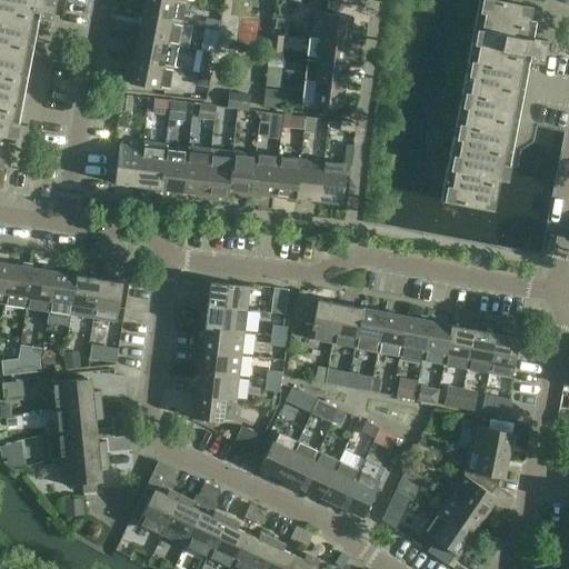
[(31,17),(51,21),(55,0),(0,0),(0,168),(2,169),(9,138),(17,139),(19,123),(11,122),(31,17)]
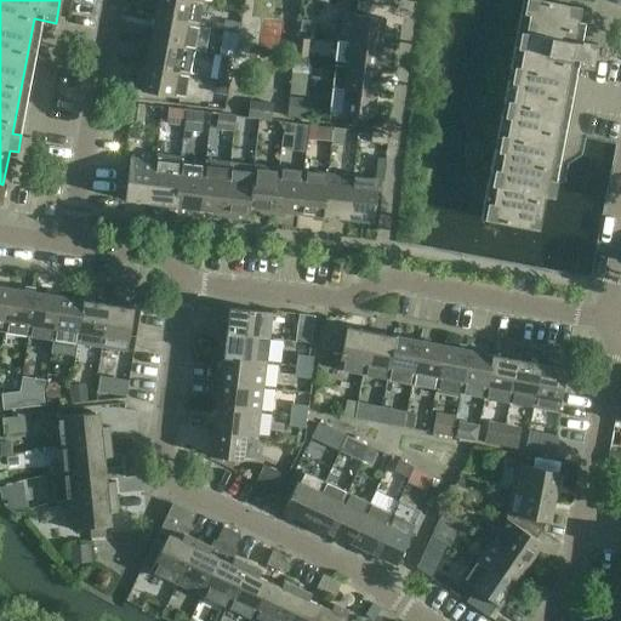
[(194,0),(158,0),(155,18),(198,26),(201,1),(194,0)]
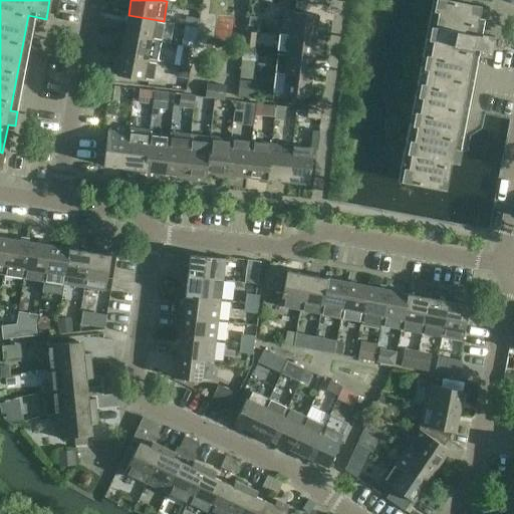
[(446,0),(435,0),(433,13),(401,183),(446,191),(451,163),(458,164),(461,150),(454,149),(472,53),(490,57),(494,36),(475,33),(480,6),(446,0)]
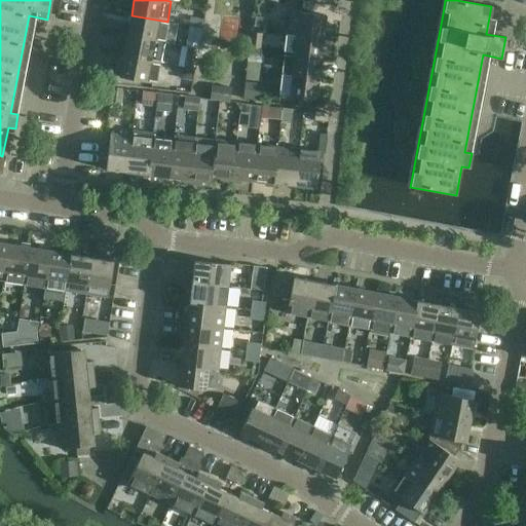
[(287,33),(295,34),(323,37),(326,15),(289,11),(287,33)]
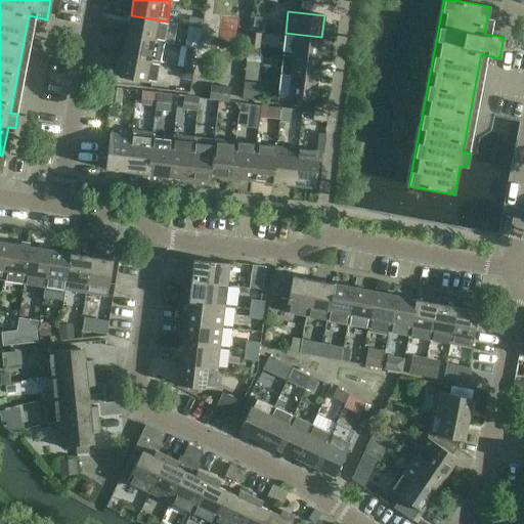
[(163,42),(167,22),(131,15),(127,36),(163,42)]
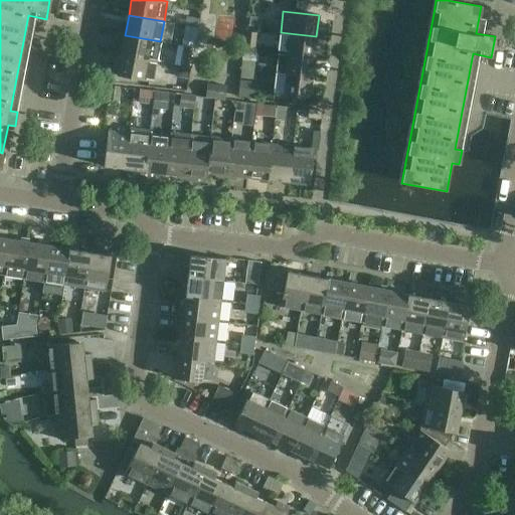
[(185,25),(197,27),(198,20),(186,18),(185,25)]
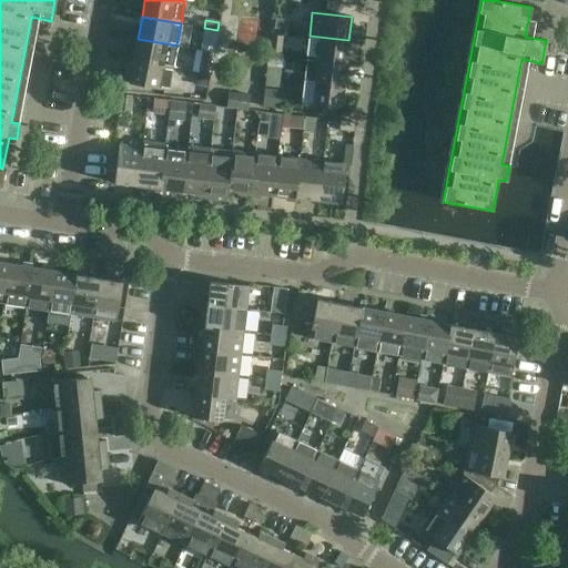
[(272,31),(285,32),(286,24),(273,22),(272,31)]
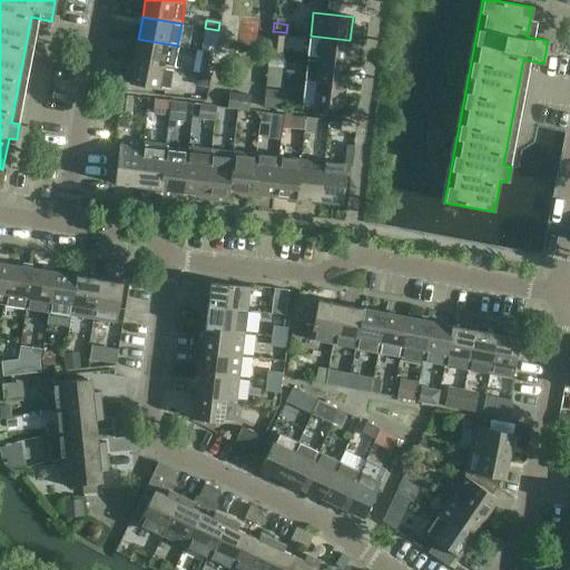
[(218,30),(205,28),(204,37),(216,39),(218,30)]
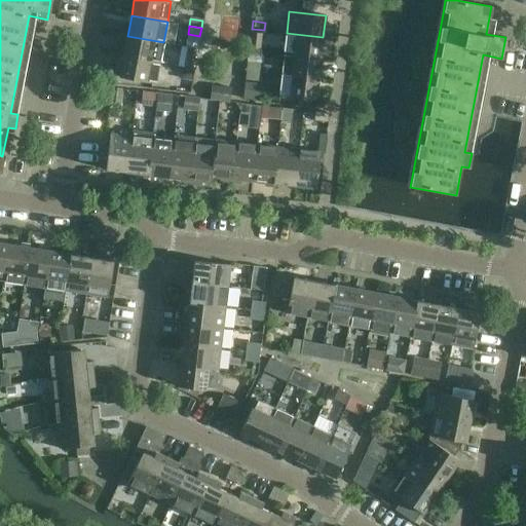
[(264,30),(252,29),(251,37),(263,38),(264,30)]
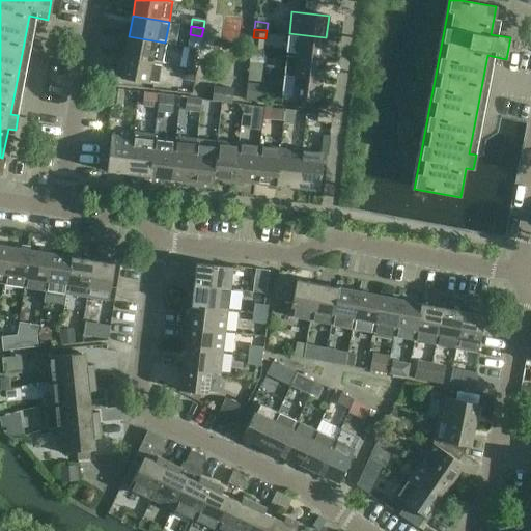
[(289,33),(286,54),(324,58),(326,37),(298,34),(289,33)]
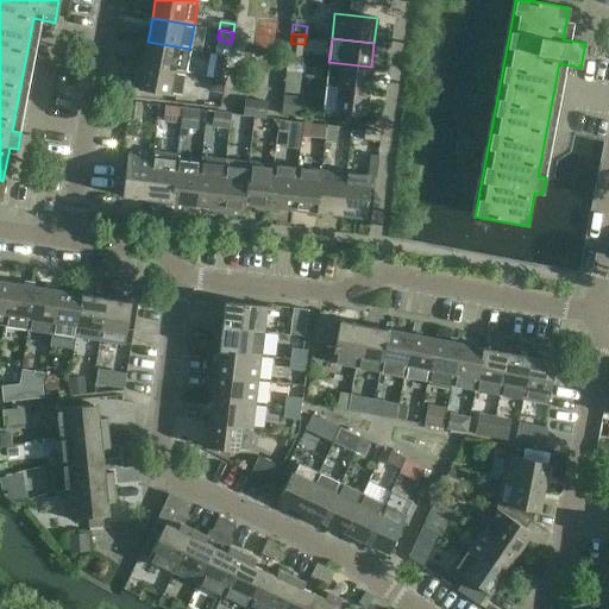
[(148,42),(143,66),(184,73),(189,49),(148,42)]
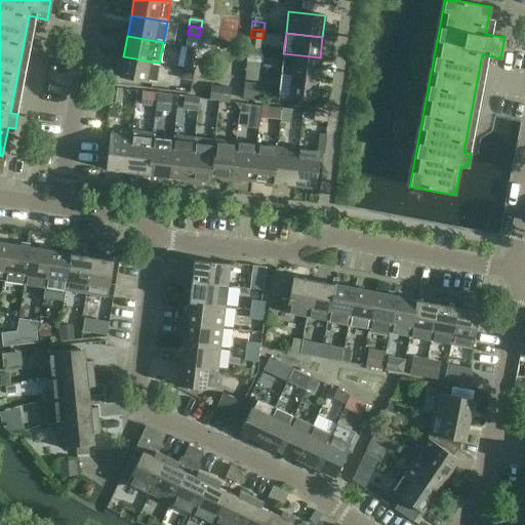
[(283,53),(281,74),(317,78),(320,57),(283,53)]
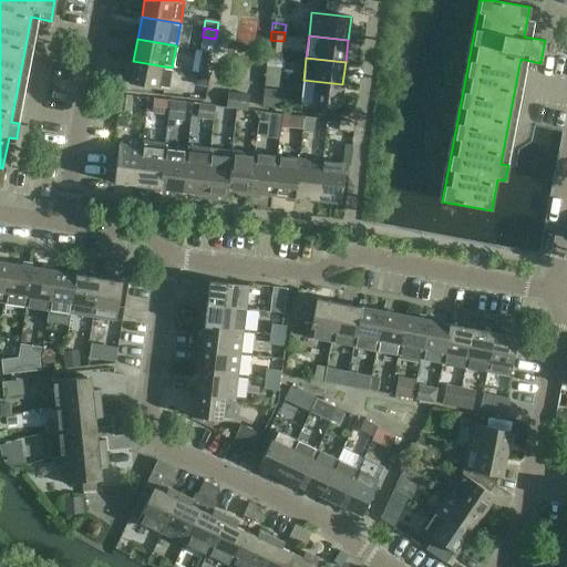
[(172,68),(133,61),(129,83),(167,91),(172,68)]
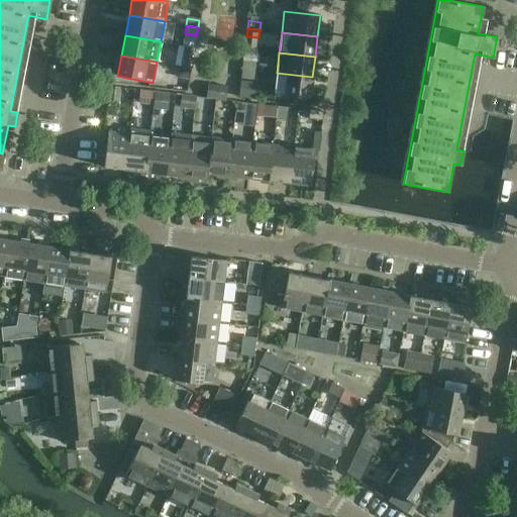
[(178,66),(190,69),(191,61),(180,59),(178,66)]
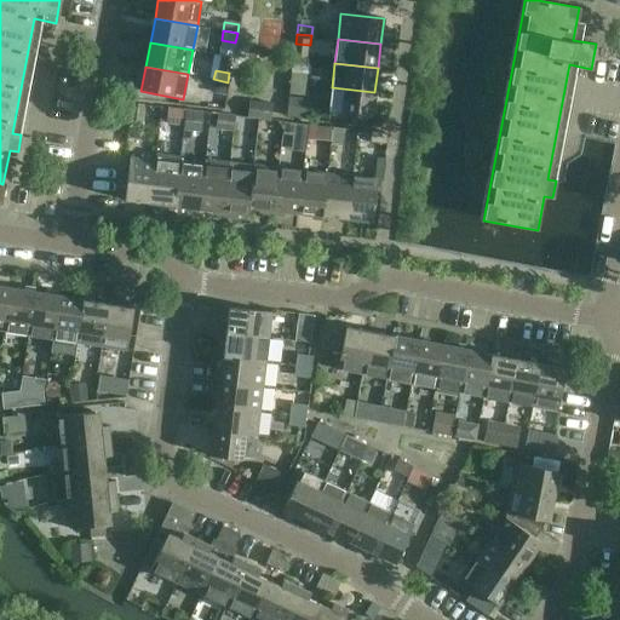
[(292,84),(305,85),(306,75),(293,74),(292,84)]
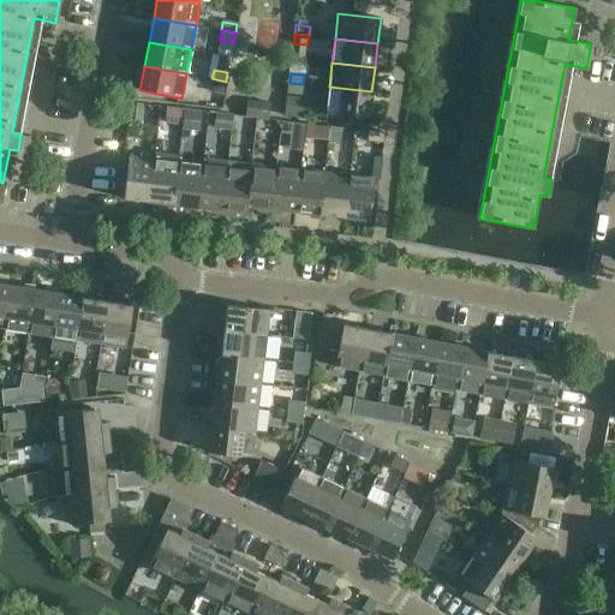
[(226,82),(212,78),(210,88),(224,90),(226,82)]
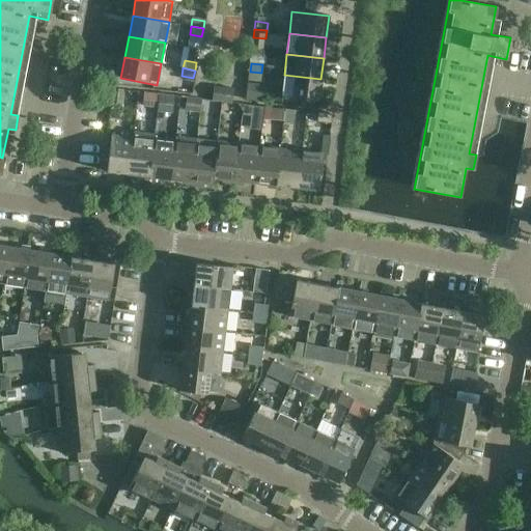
[(261,73),(250,72),(249,79),(260,81),(261,73)]
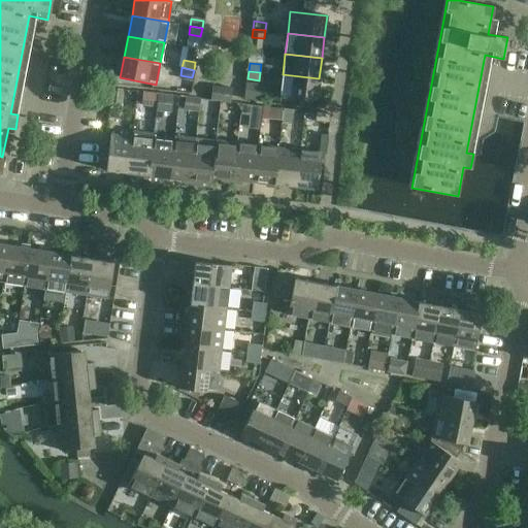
[(319,78),(283,74),(281,96),(299,98),(298,106),(311,108),(312,100),(317,100),(319,78)]
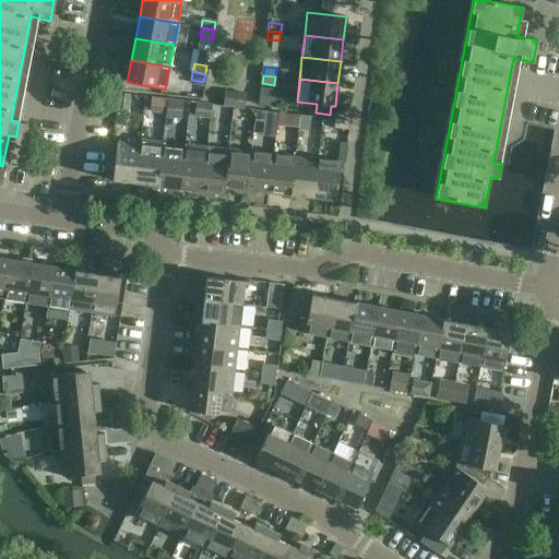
[(275,108),(277,90),(260,87),(258,106),(275,108)]
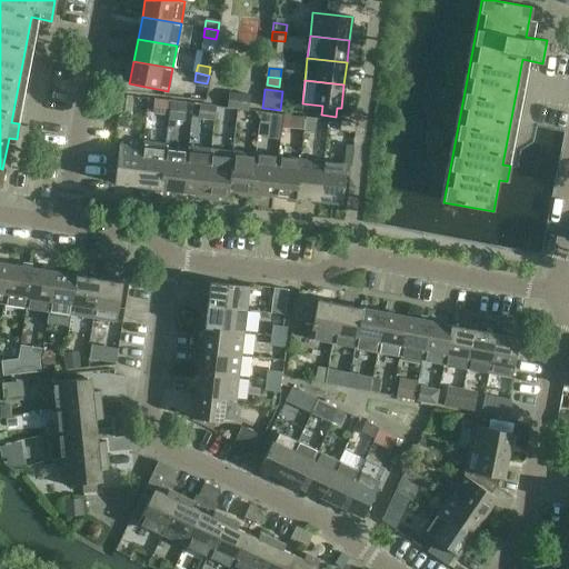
[(238,108),(239,96),(230,95),(228,107),(238,108)]
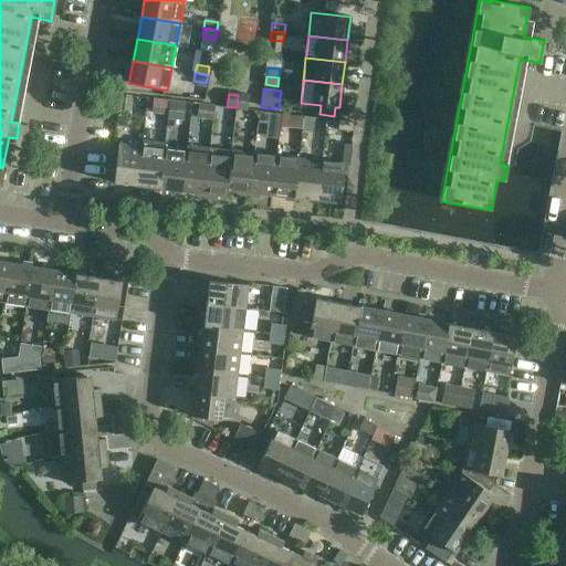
[(238,95),(237,107),(245,108),(247,96),(238,95)]
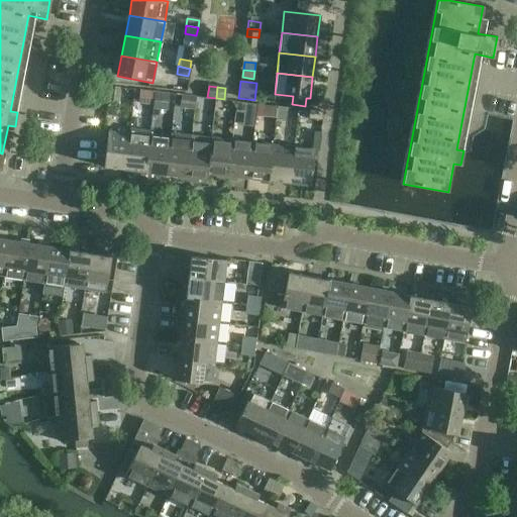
[(118,89),(110,88),(109,100),(117,101),(118,89)]
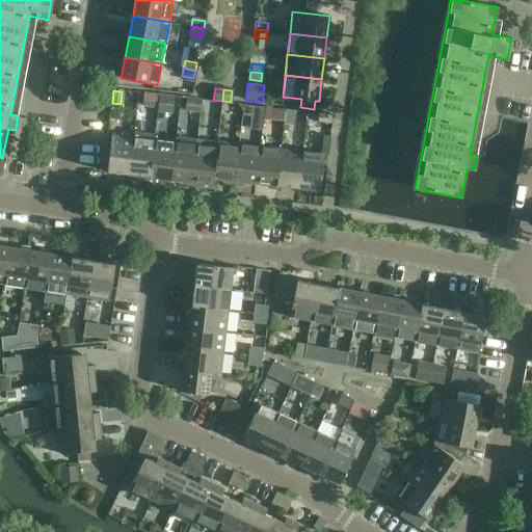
[(157,109),(158,95),(143,94),(142,108),(157,109)]
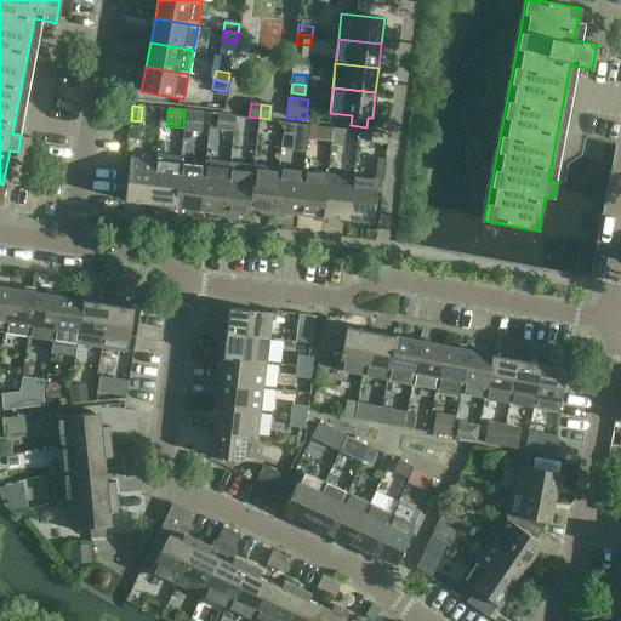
[(204,113),(186,110),(184,132),(201,134),(204,113)]
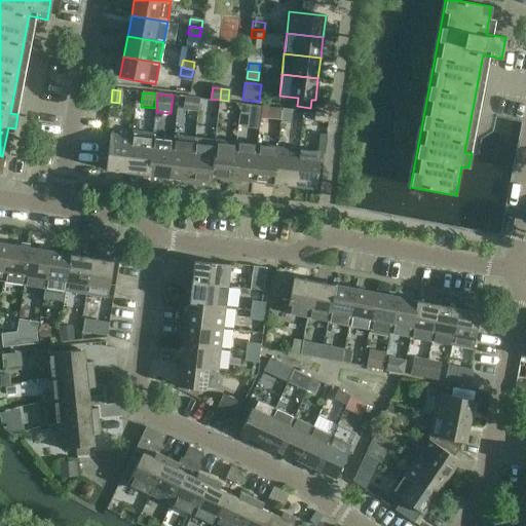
[(199,100),(191,99),(184,99),(183,110),(197,112),(199,100)]
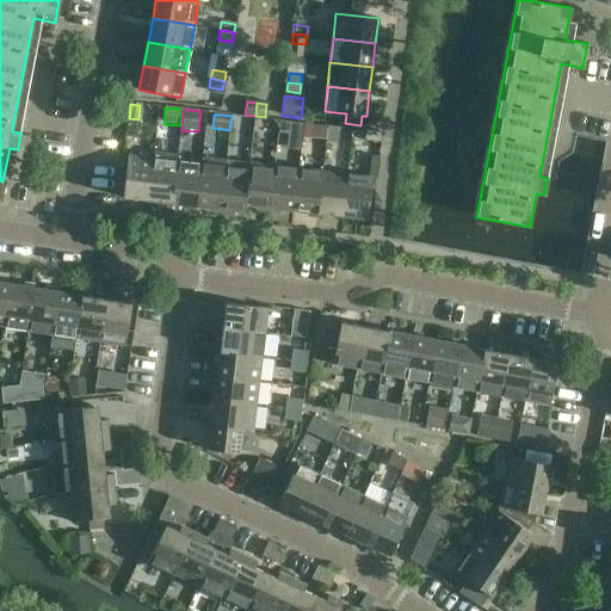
[(285,122),(284,130),(300,131),(301,123),(285,122)]
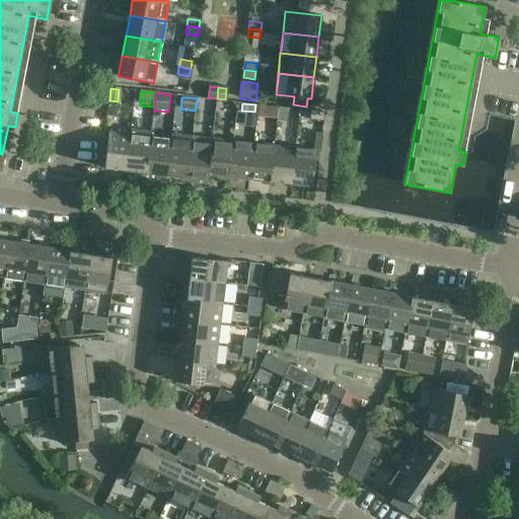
[(264,106),(263,117),(275,118),(276,108),(264,106)]
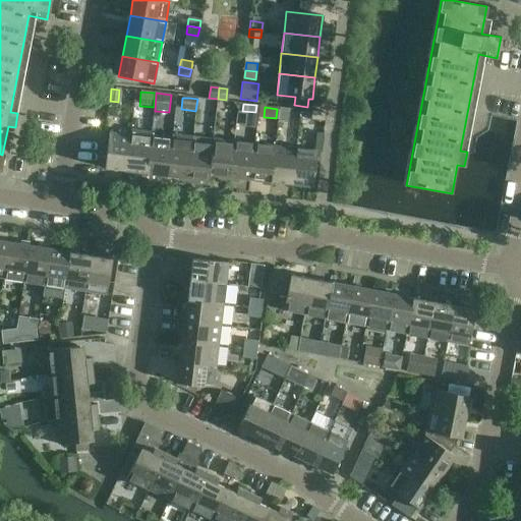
[(280,108),(279,120),(287,121),(288,109),(280,108)]
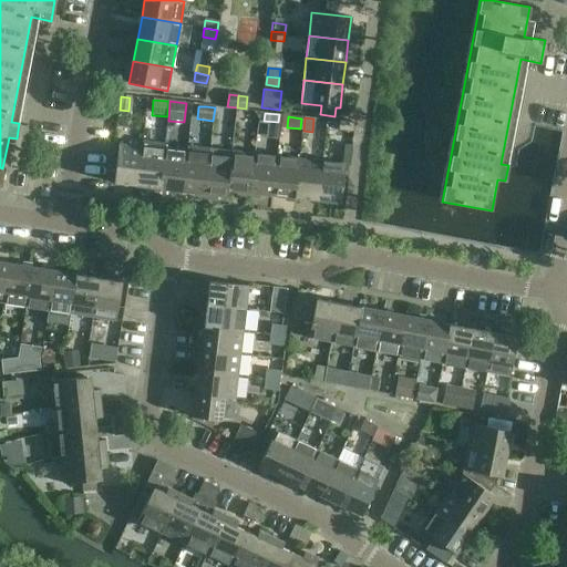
[(353,125),(340,124),(339,133),(352,134),(353,125)]
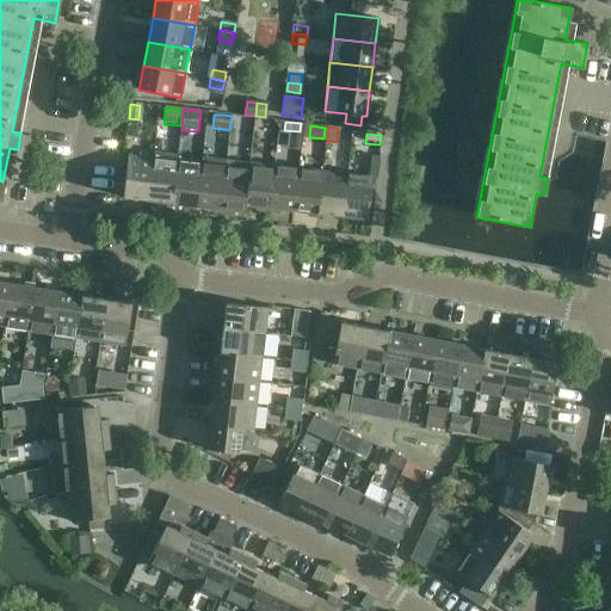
[(172,204),(177,161),(178,154),(153,152),(153,159),(147,201),(172,204)]
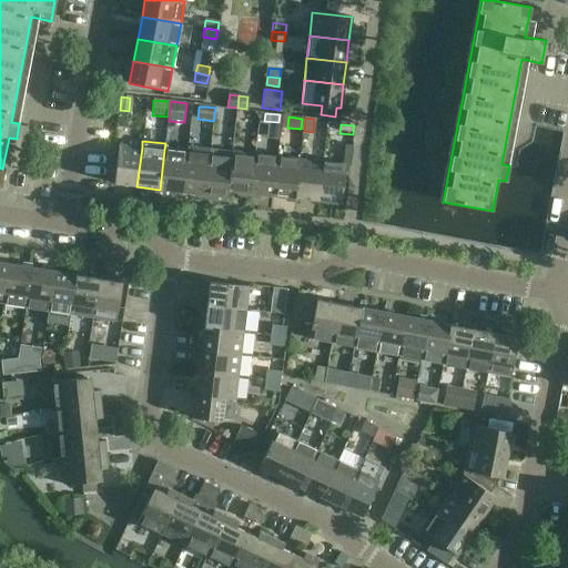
[(137,186),(142,148),(119,144),(113,184),(137,186)]
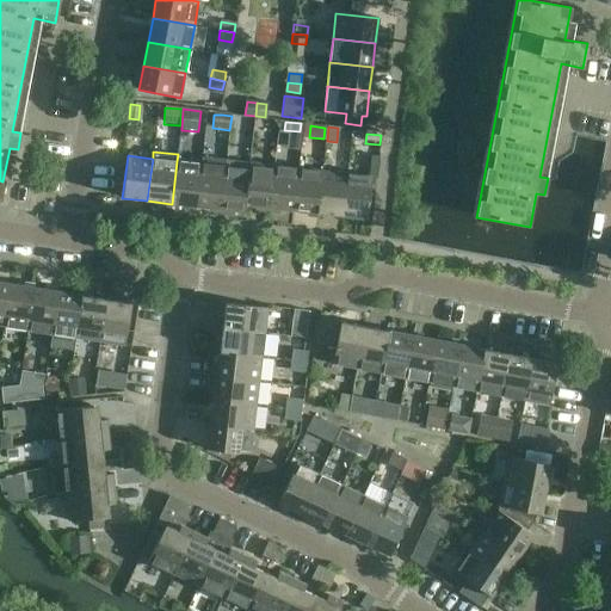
[(196,207),(220,210),(226,160),(202,158),(201,165),(196,207)]
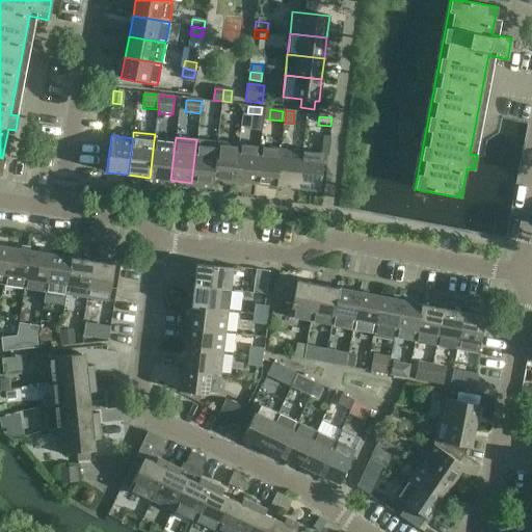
[(217,142),(196,139),(191,183),(212,185),(217,142)]
